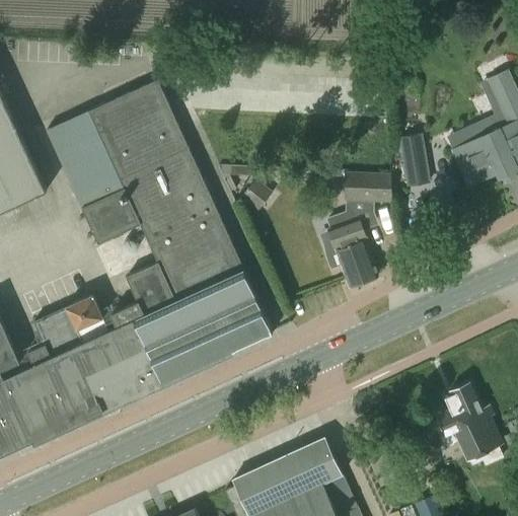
[(515,166),(517,164),(517,97),(506,72),(488,80),(508,126),(451,151),(467,188),(496,175),(497,175),(499,180),(517,172),(514,167),(515,167),(515,166)]
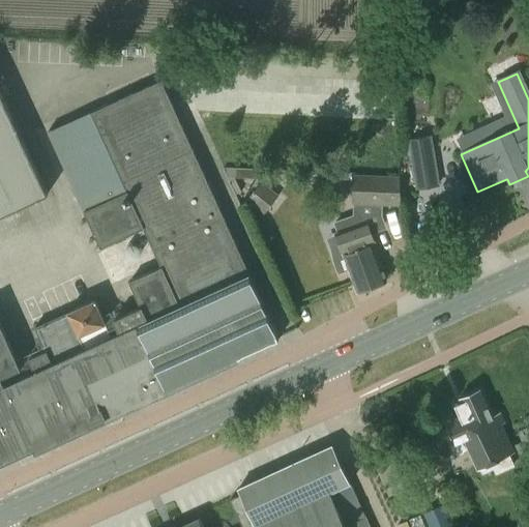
[(148,401),(277,341),(162,83),(91,115),(126,194),(84,213),(100,251),(143,231),(160,270),(129,285),(141,310),(114,322),(120,335),(85,351),(68,314),(34,329),(46,353),(29,361),(34,374),(4,387),(0,379),(20,371),(0,326),(0,468),(104,420),(113,425),(119,420),(123,412),(138,405),(139,408),(149,404),(148,401)]
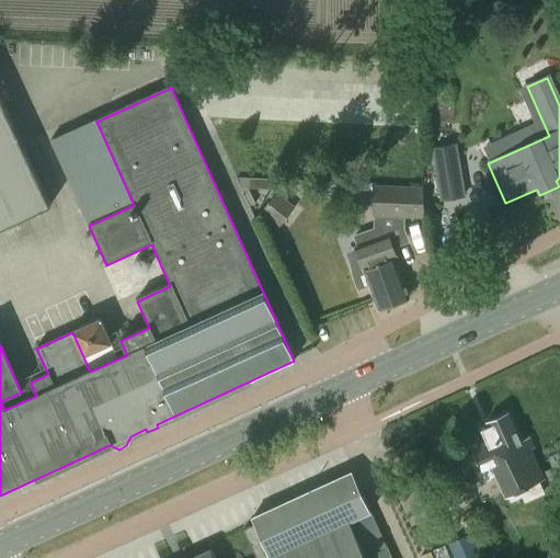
[(0,231),(49,208),(0,102),(0,231)]
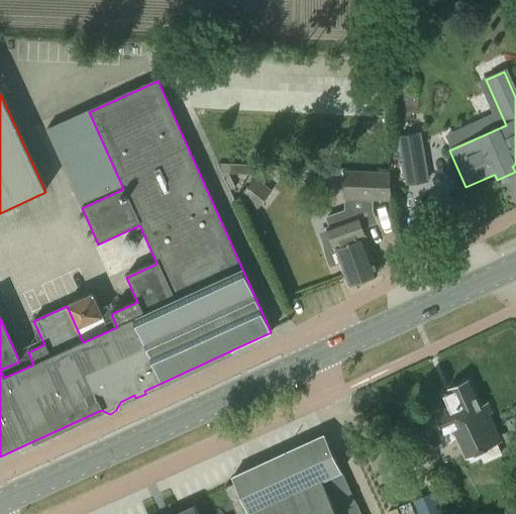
[(123,189),(89,112),(46,131),(82,208),(123,189)]
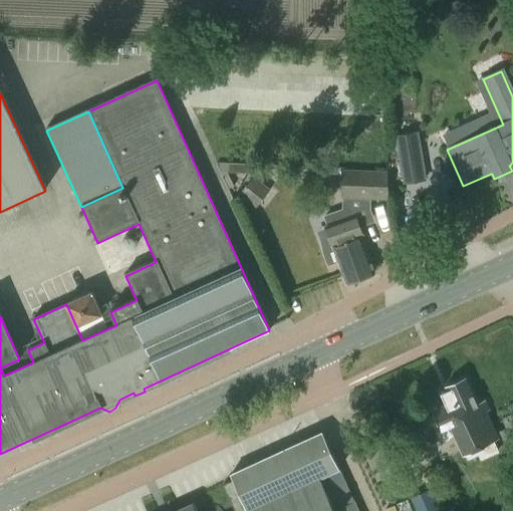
[(397,135),(398,183),(418,183),(417,135),(397,135)]
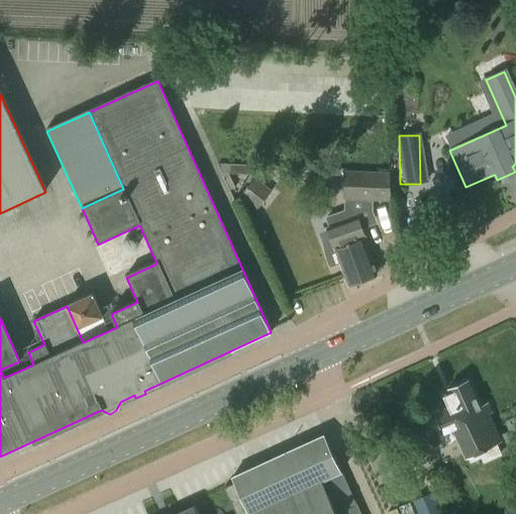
[(390,202),(389,176),(344,174),(343,200),(390,202)]
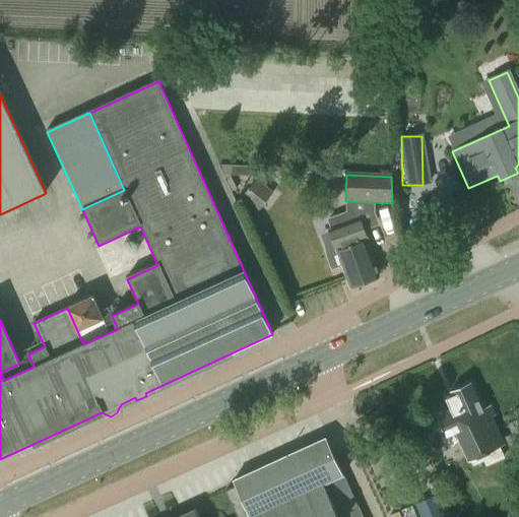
[(272,194),(255,181),(241,199),(258,212),(272,194)]
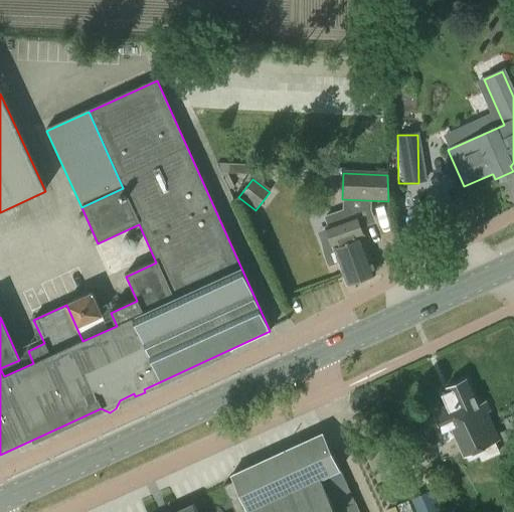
[(374,276),(361,240),(358,241),(357,238),(362,236),(355,218),(352,219),(349,210),(325,219),(328,228),(325,229),(327,232),(325,236),(327,243),(331,245),(332,247),(336,246),(337,249),(333,250),(346,286),(374,276)]
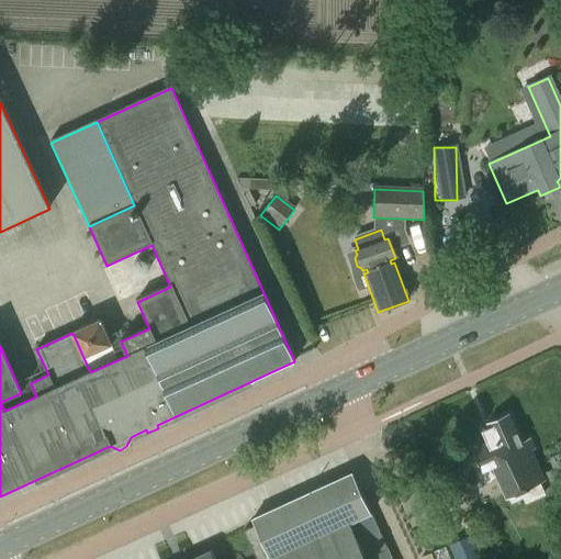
[(77,332),(88,356),(111,346),(100,321),(77,332)]
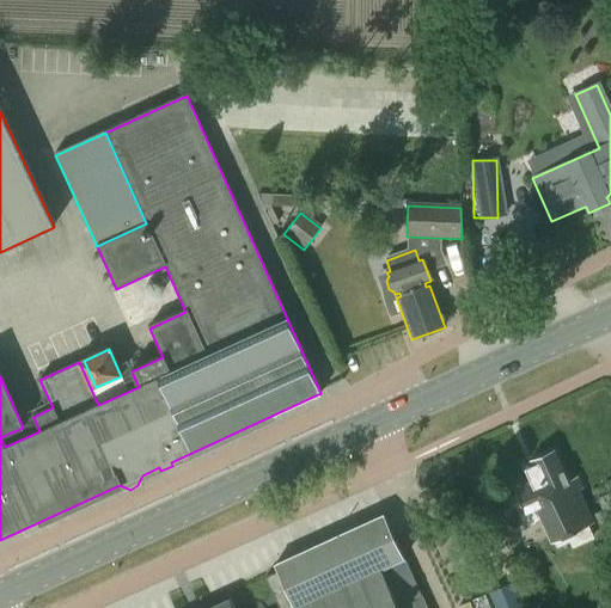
[(592,540),(585,526),(590,523),(575,493),(581,491),(576,480),(566,485),(553,455),(533,465),(533,466),(524,471),(531,486),(520,491),(530,513),(539,508),(558,550),(572,544),(574,548),(592,540)]
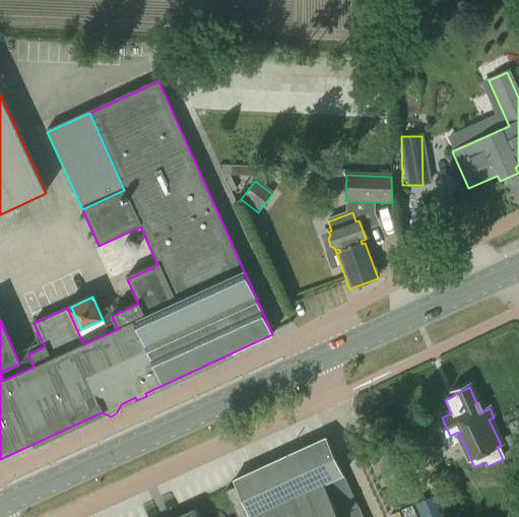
[(360,516),(358,511),(346,516),(339,516),(325,485),(341,476),(325,440),(269,465),(255,471),(252,473),(233,482),(235,488),(224,493),(236,516),(196,516),(194,512),(186,516),(360,516)]
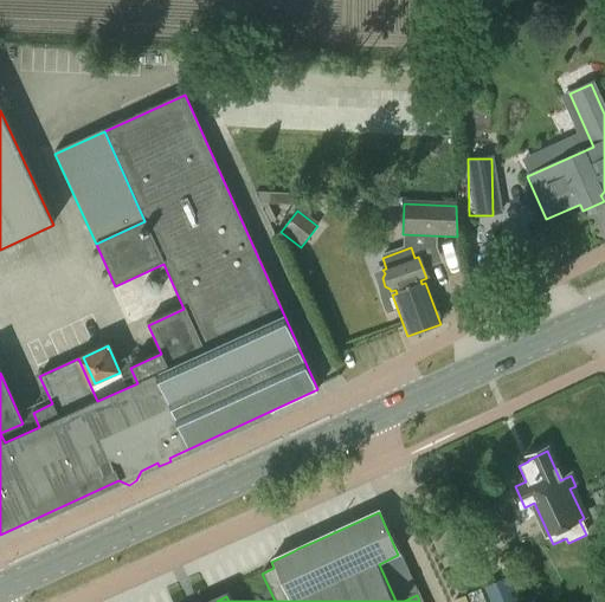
[(516,601),(507,581),(486,590),(490,601),(516,601)]
